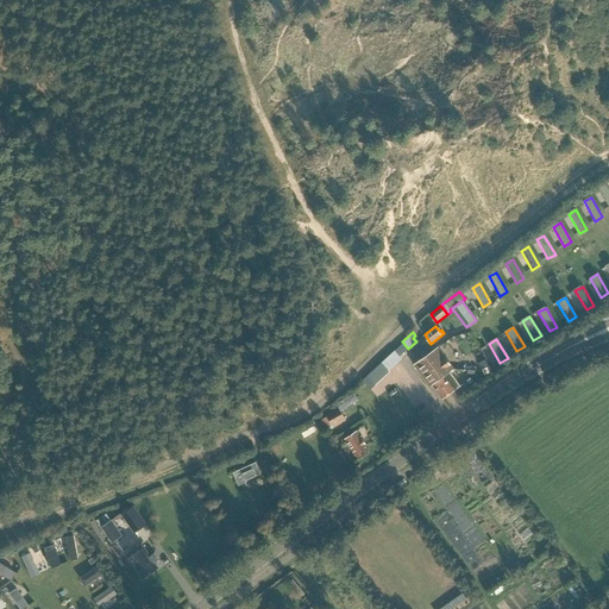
[(389,370),(402,358),(400,357),(408,349),(403,343),(382,363),(389,370)]
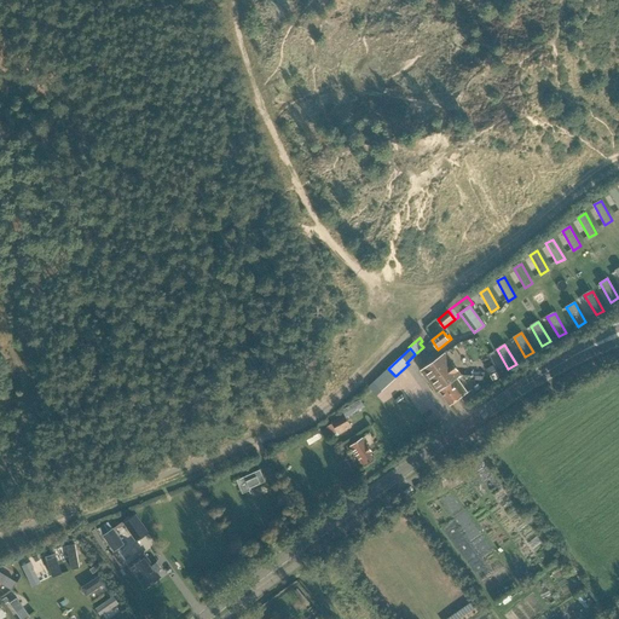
[(467,392),(461,383),(457,379),(461,375),(445,353),(421,371),(437,393),(440,391),(450,405),(467,392)]
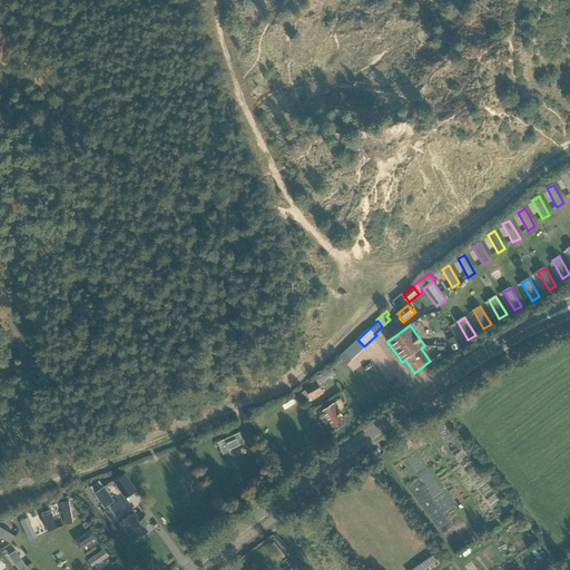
[(344,352),(340,356),(346,364),(352,360),(344,352)]
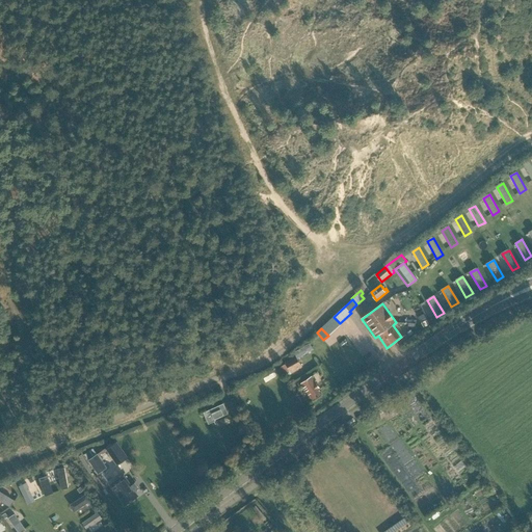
[(351,343),(357,353),(371,345),(366,335),(351,343)]
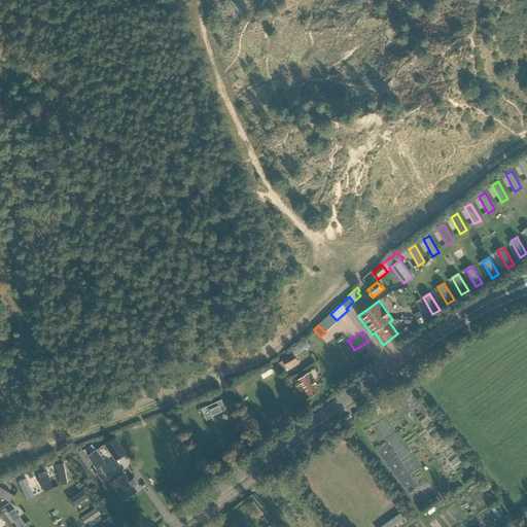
[(309,338),(291,345),(294,351),(311,344),(309,338)]
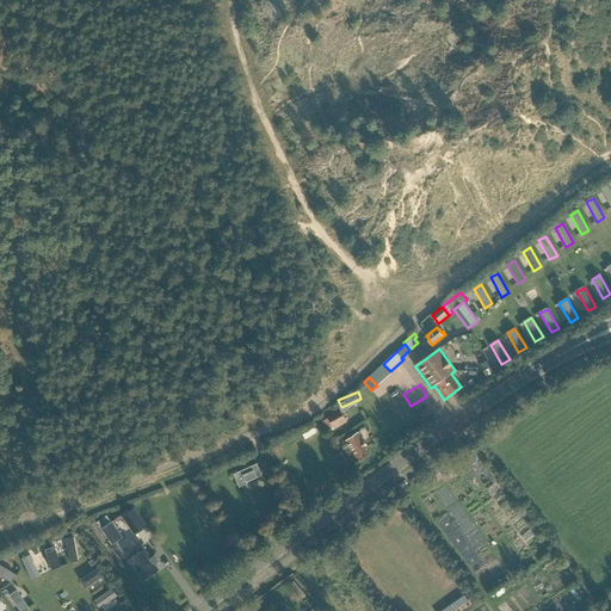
[(347,421),(339,408),(327,417),(334,429),(347,421)]
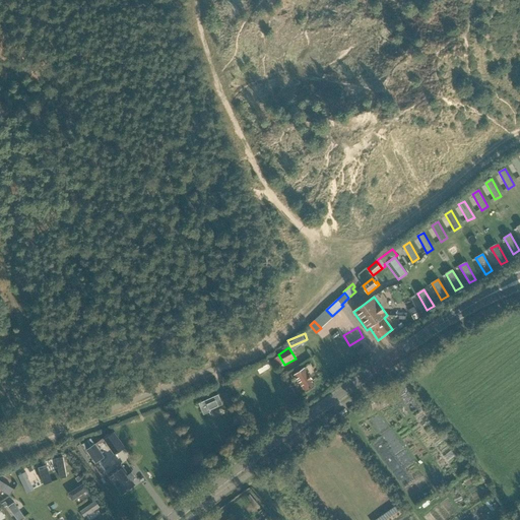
[(305,368),(295,375),(306,392),(315,387),(311,382),(313,381),(305,368)]
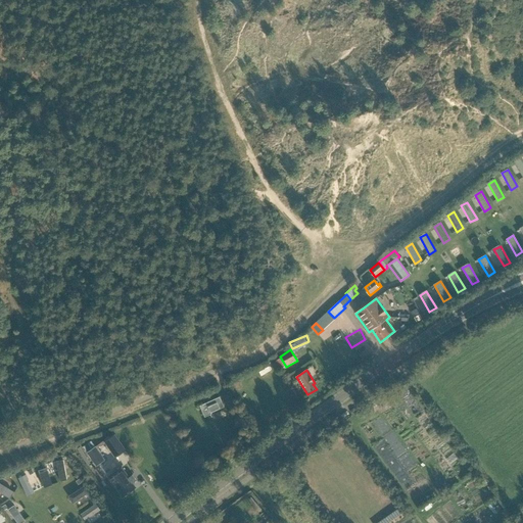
[(200,406),(205,417),(211,414),(211,413),(224,407),(220,396),(200,406)]
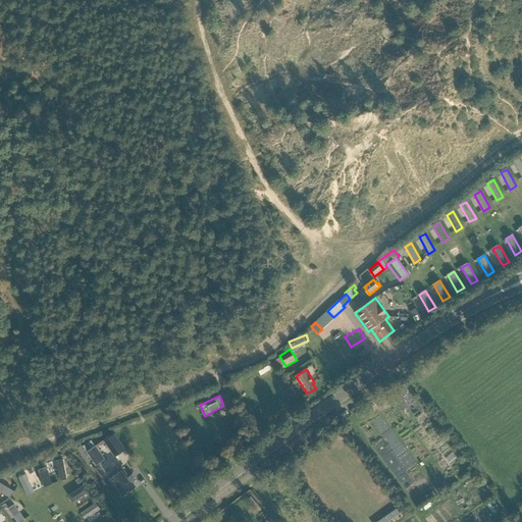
[(104,440),(115,457),(125,450),(114,433),(104,440)]
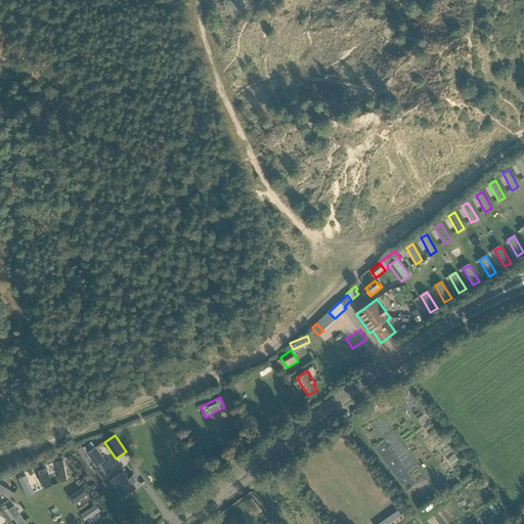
[(95,447),(91,442),(83,447),(96,467),(105,461),(96,447),(95,447)]
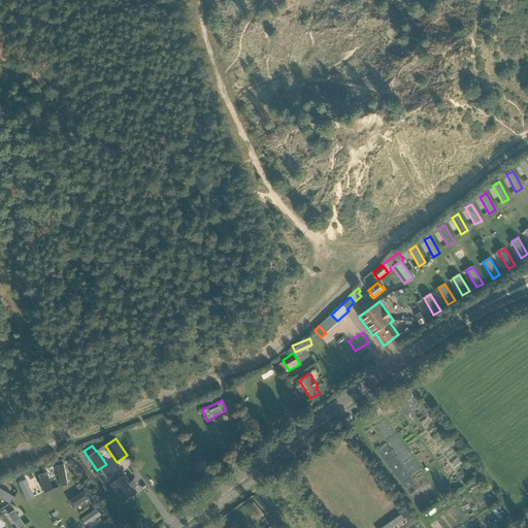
[(68,486),(64,465),(57,466),(61,487),(68,486)]
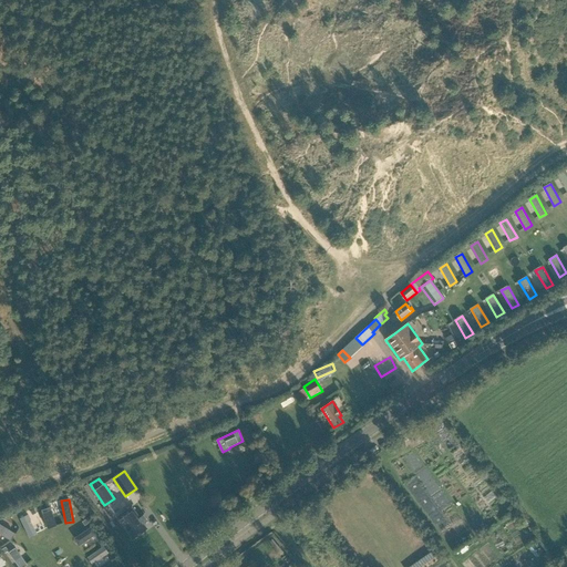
[(117,516),(133,538),(147,528),(144,523),(147,521),(144,515),(141,518),(132,506),(117,516)]
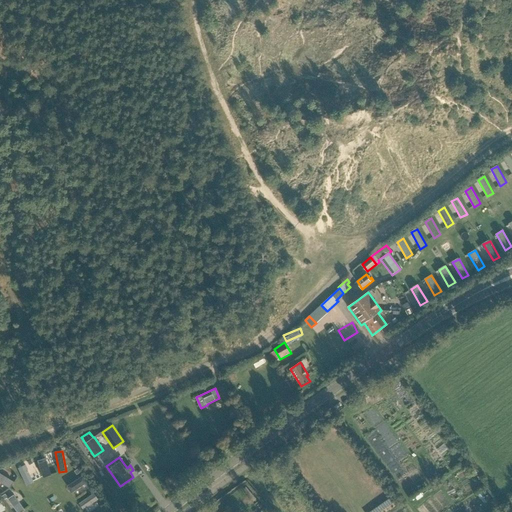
[(51,476),(45,459),(36,462),(42,479),(51,476)]
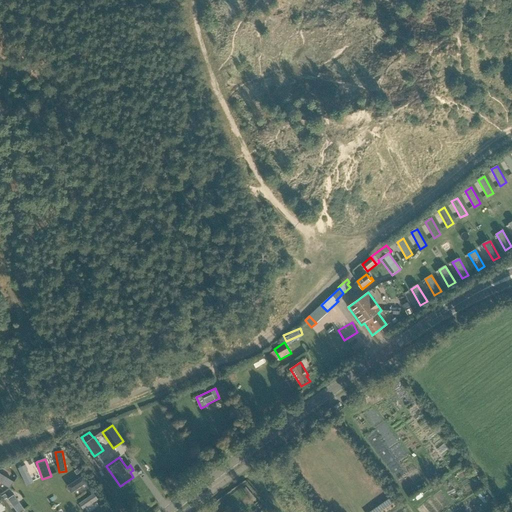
[(33,484),(24,466),(17,469),(26,487),(33,484)]
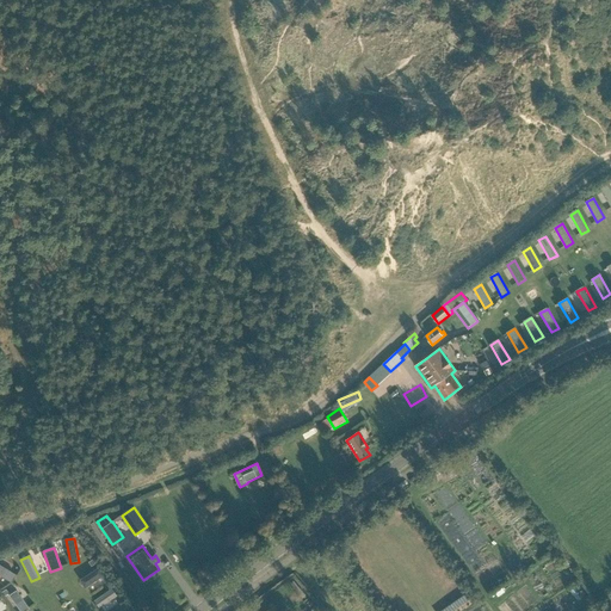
[(17,576),(0,567),(0,578),(12,585),(17,576)]
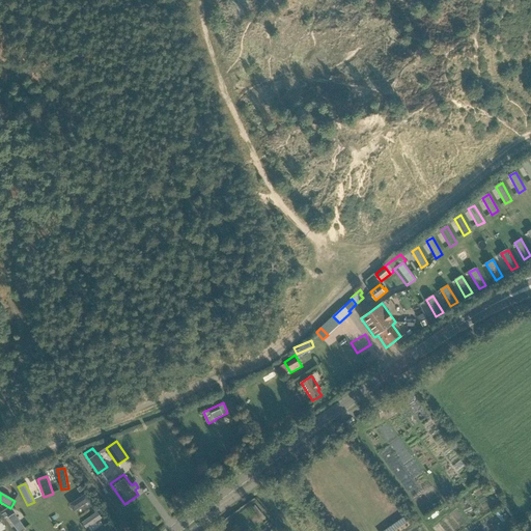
[(90,501),(86,494),(70,505),(75,511),(90,501)]
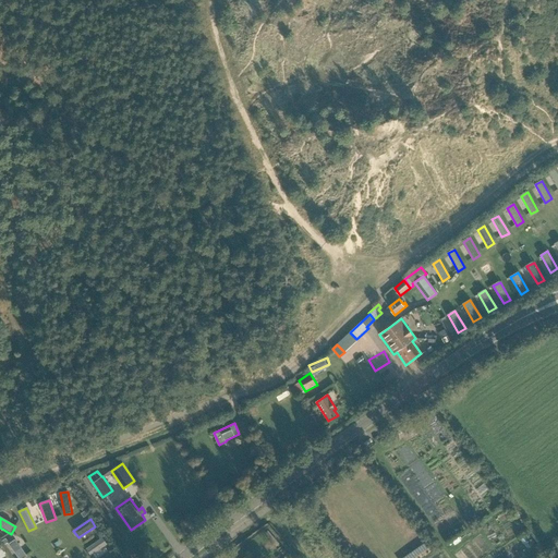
[(92,557),(107,545),(102,538),(86,549),(92,557)]
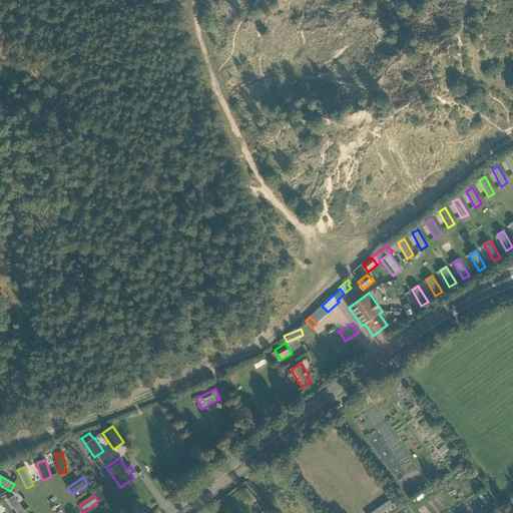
[(22,512),(24,512),(13,497),(8,501),(15,512),(22,512)]
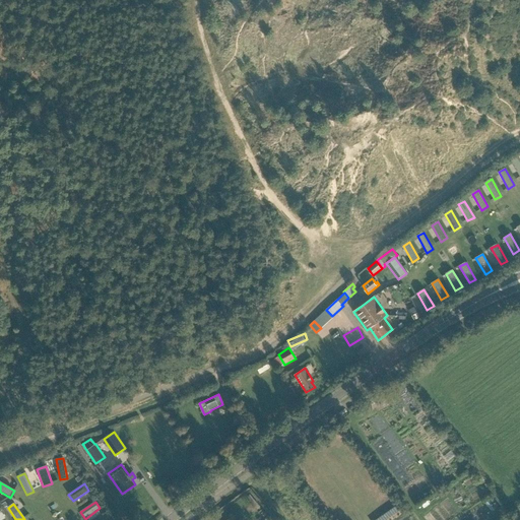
[(490,519),(493,518),(483,504),(456,519),(490,519)]
